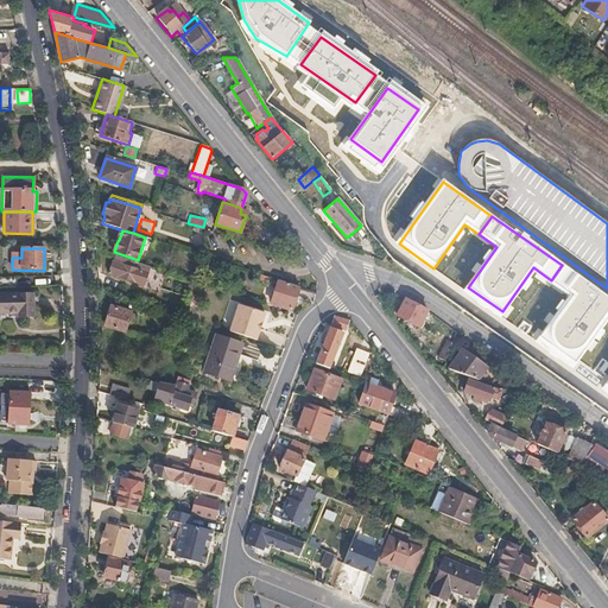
[(150,273),(126,265),(128,260),(114,255),(109,274),(145,286),(150,273)]
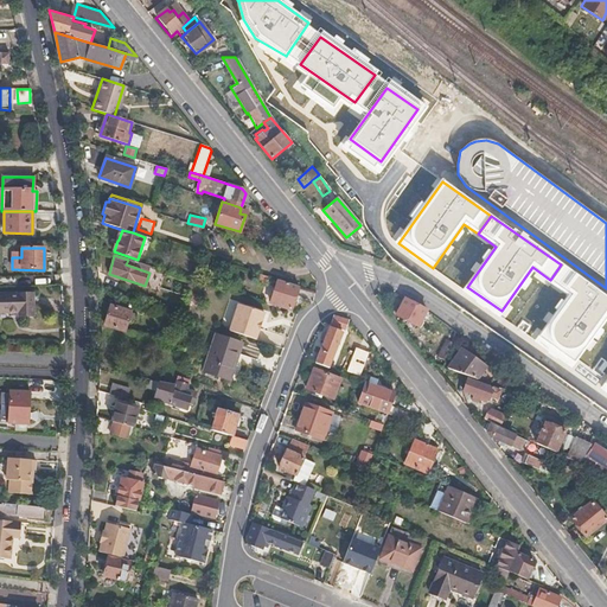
[(550,280),(572,295),(541,338),(575,363),(606,317),(606,296),(561,264),(550,280)]
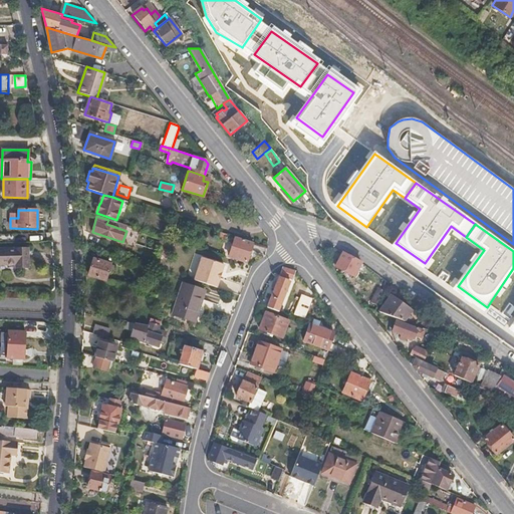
[(224,244),(227,234),(218,231),(215,241),(224,244)]
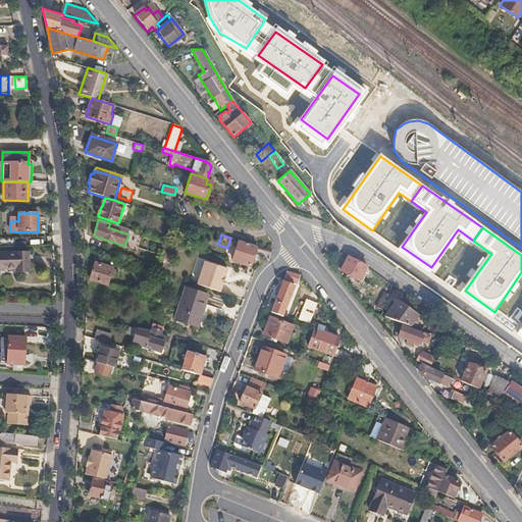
[(251,266),(257,247),(240,241),(233,260),(251,266)]
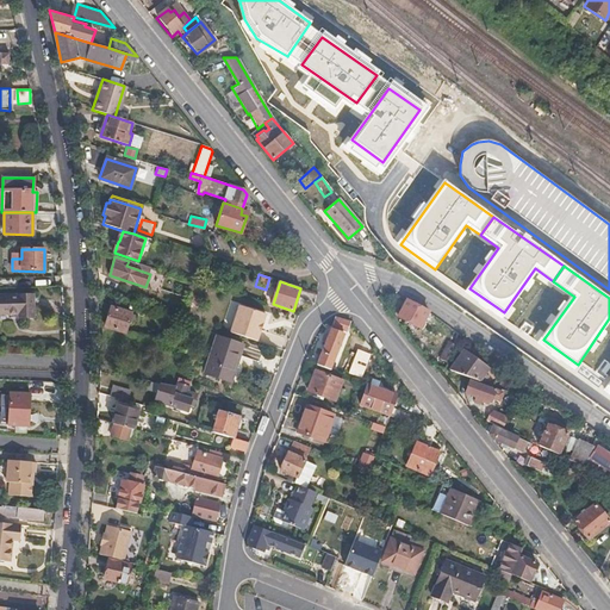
[(32,318),(32,296),(0,296),(0,313),(18,313),(18,318),(32,318)]
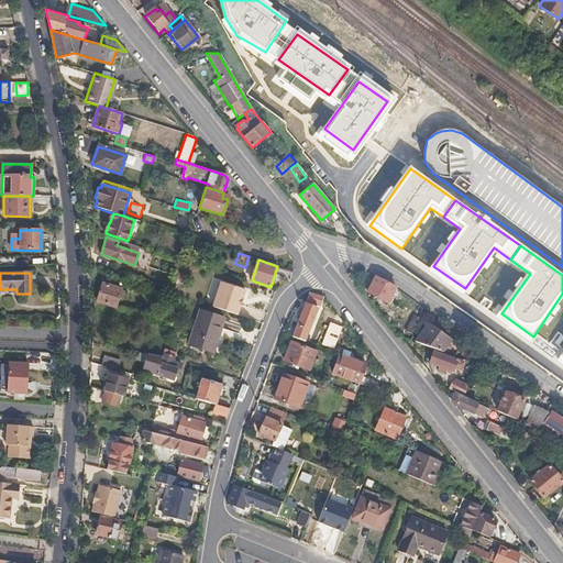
[(186,285),(187,278),(177,275),(177,277),(180,283),(186,285)]
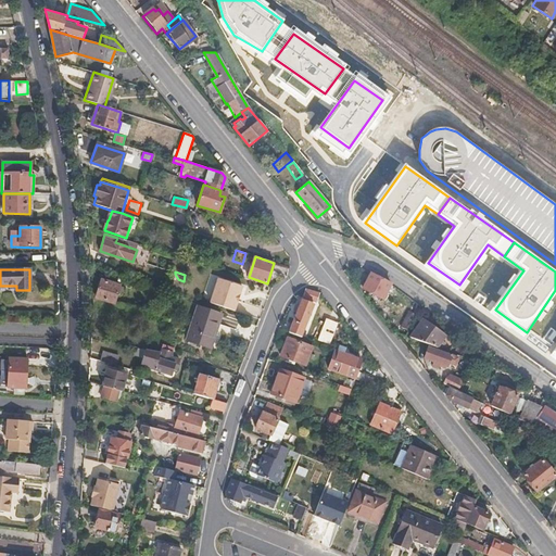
[(381,298),(389,283),(370,274),(364,289),(381,298)]
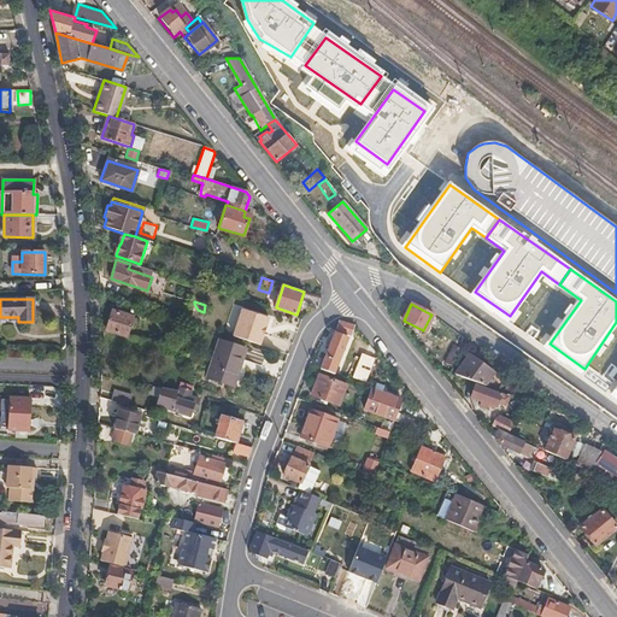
[(269,318),(242,309),(241,312),(233,336),(259,346),(263,334),(269,318)]
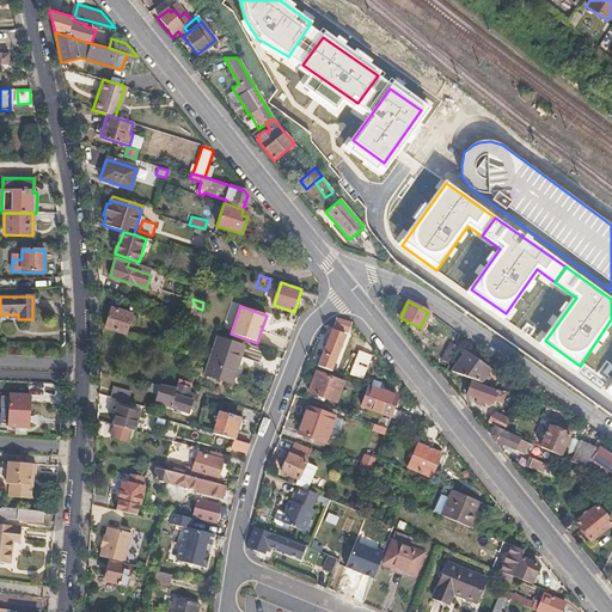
[(126,335),(132,316),(111,310),(105,329),(126,335)]
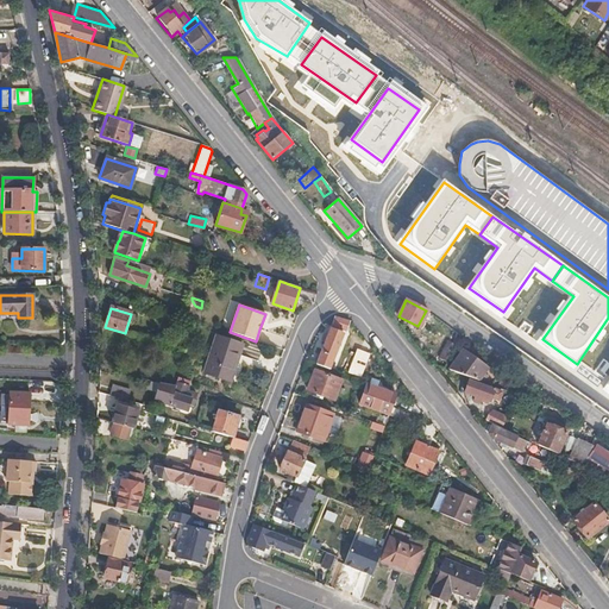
[(346,332),(350,322),(336,318),(332,327),(346,332)]
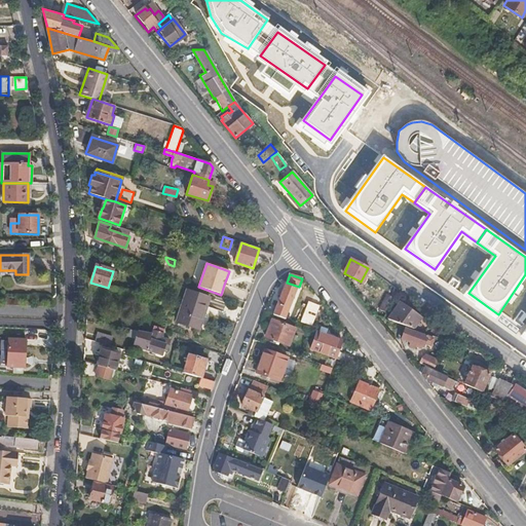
[(288,309),(296,289),(286,285),(277,304),(288,309)]
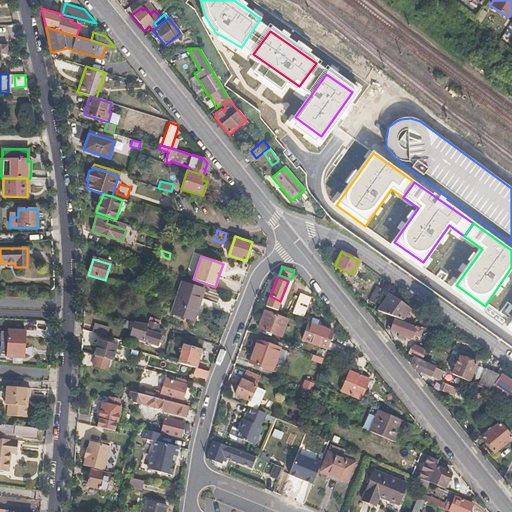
[(194,321),(204,289),(182,283),(172,314),(194,321)]
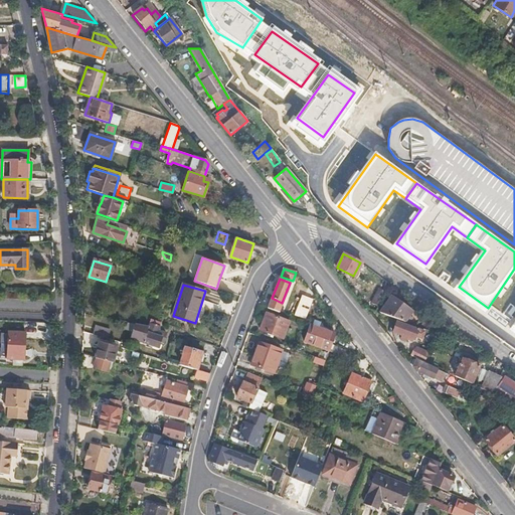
[(409,310),(391,295),(377,312),(401,321),(409,310)]
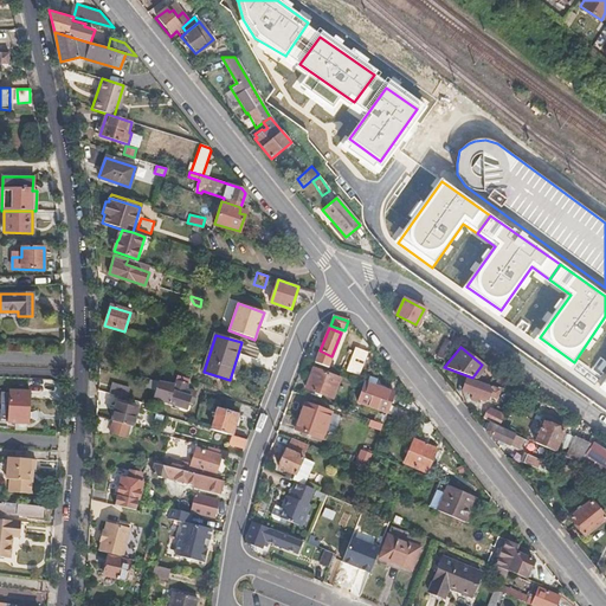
[(358,359),(361,350),(355,348),(349,363),(354,366),(358,359)]
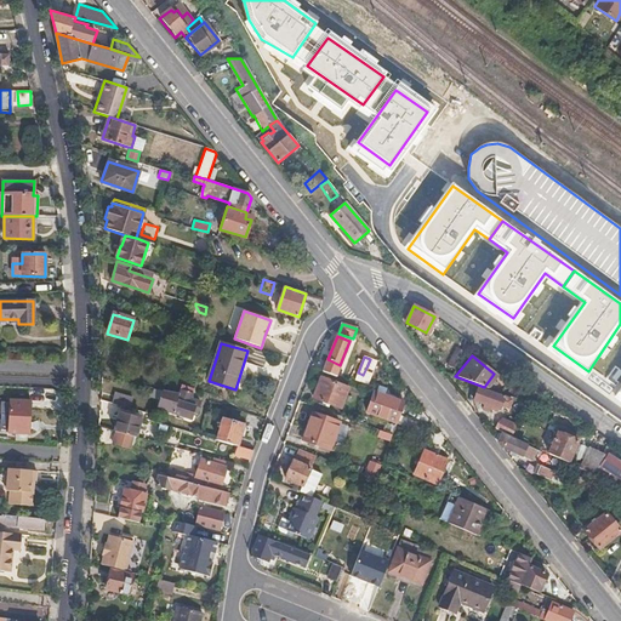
[(370,377),(377,363),(370,358),(370,359),(366,368),(363,375),(370,377)]
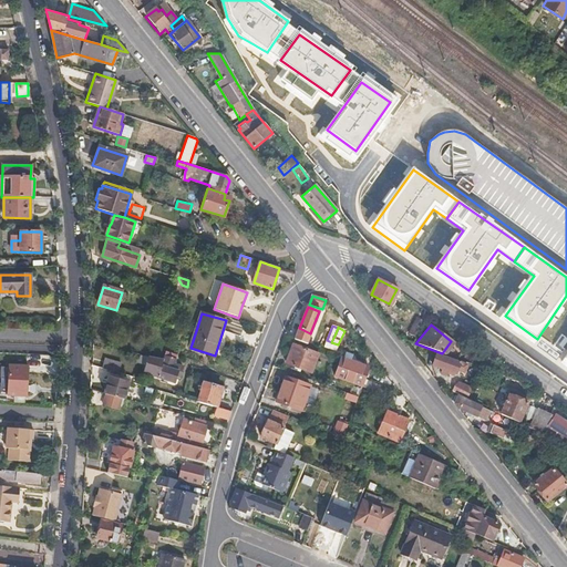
[(307,343),(310,333),(299,328),(295,339),(307,343)]
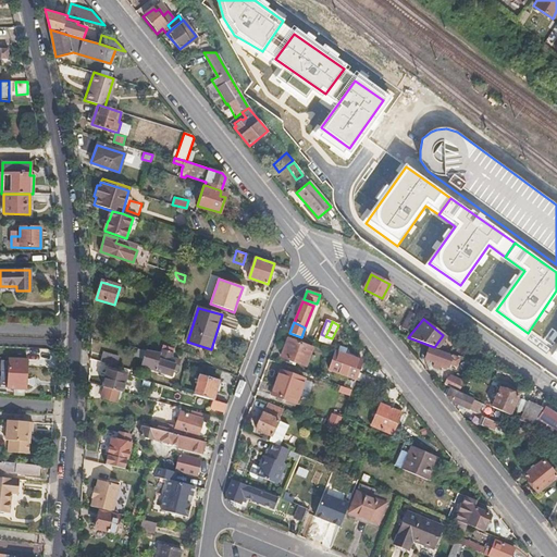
[(325,336),(321,334),(318,344),(329,348),(332,338),(325,336)]
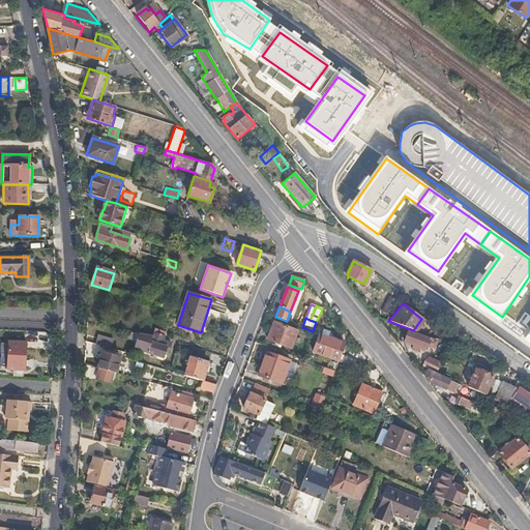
[(290,349),(297,331),(273,322),(267,340),(290,349)]
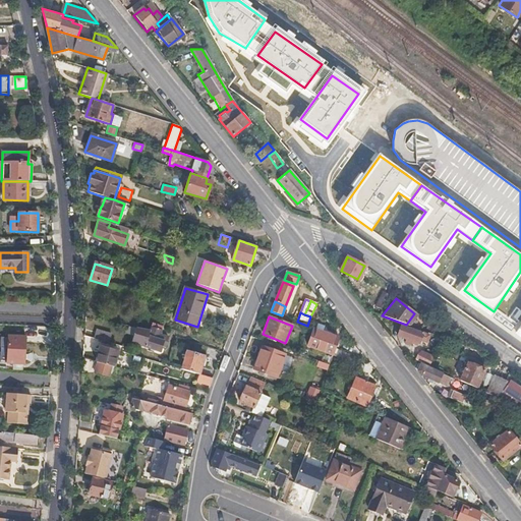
[(423,340),(425,335),(401,326),(397,335),(406,339),(405,342),(407,343),(409,340),(411,341),(413,336),(423,340)]
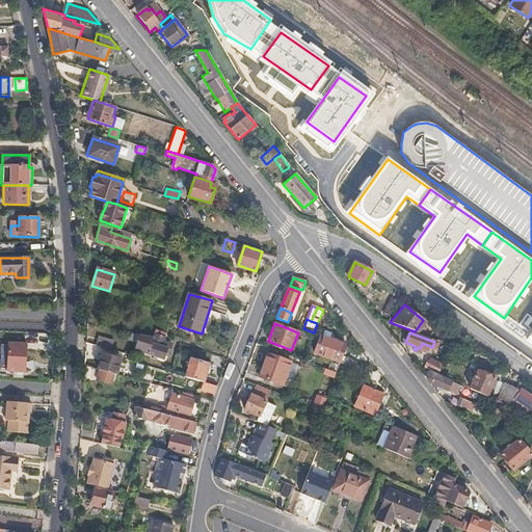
[(164,358),(167,349),(169,350),(173,343),(164,341),(166,337),(155,334),(154,337),(145,335),(141,347),(148,349),(145,353),(164,358)]
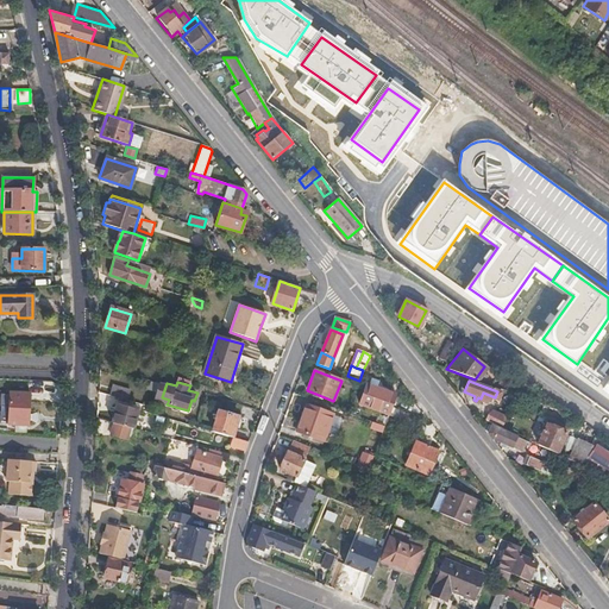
[(391,406),(396,395),(366,383),(358,405),(388,415),(389,413),(391,406)]
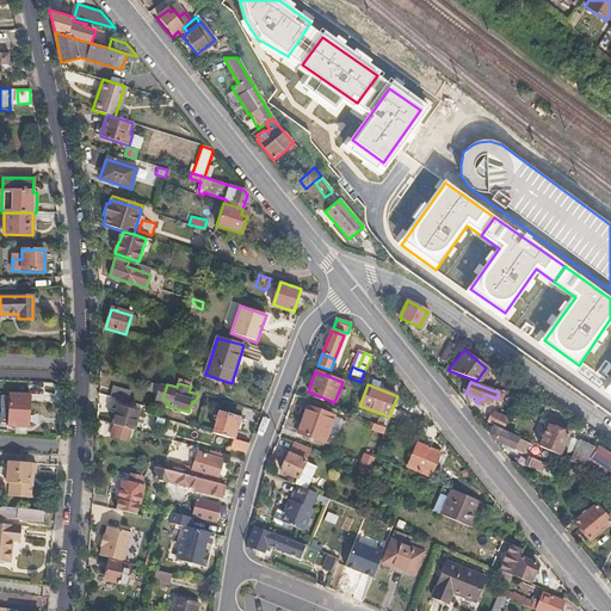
[(128,402),(130,393),(112,388),(110,397),(128,402)]
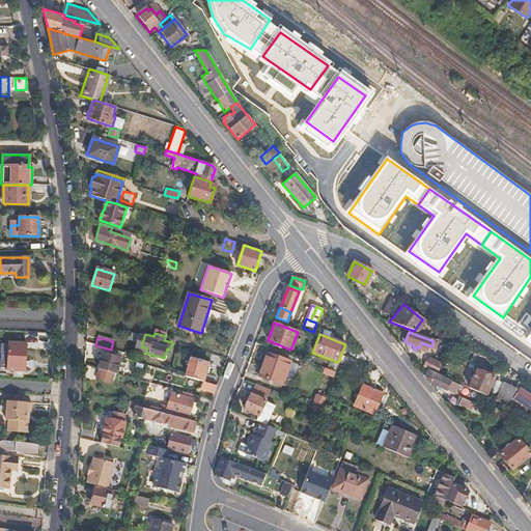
[(25,371),(26,342),(9,342),(7,370),(25,371)]
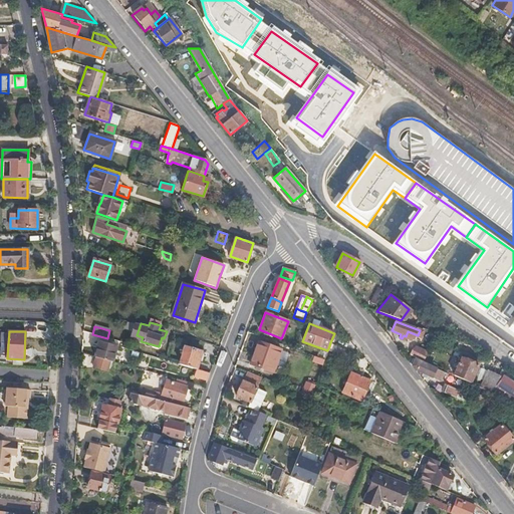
[(113,362),(117,347),(99,341),(94,357),(95,357),(109,361),(113,362)]
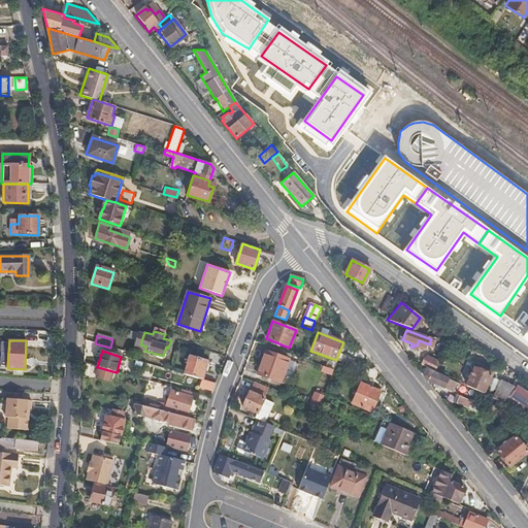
[(281,384),(289,360),(265,352),(257,374),(281,384)]
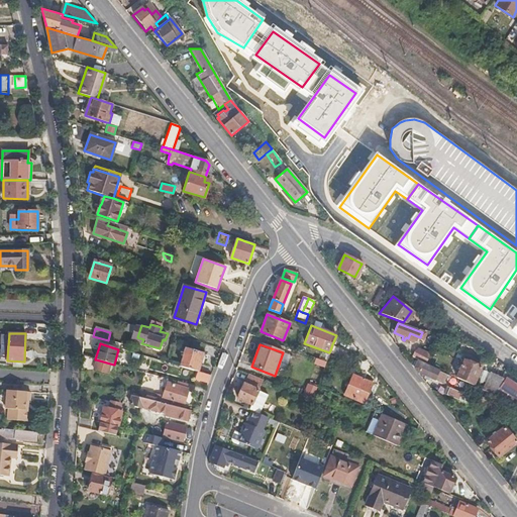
[(344,356),(346,351),(332,344),(330,350),(344,356)]
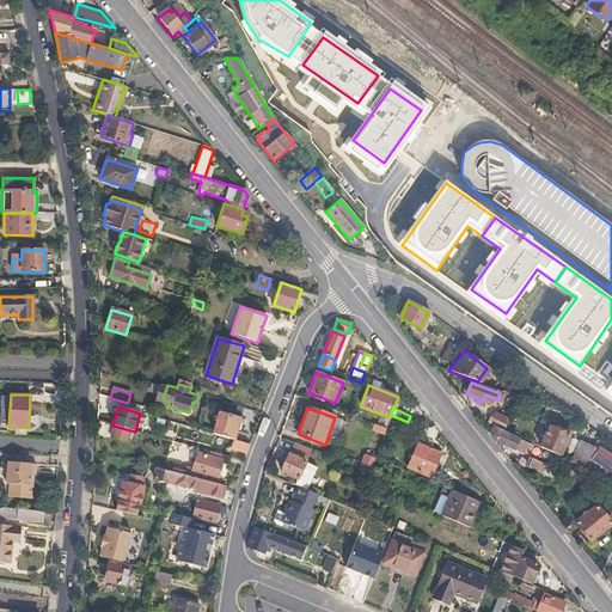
[(505,429),(509,417),(494,411),(489,416),(487,421),(505,429)]
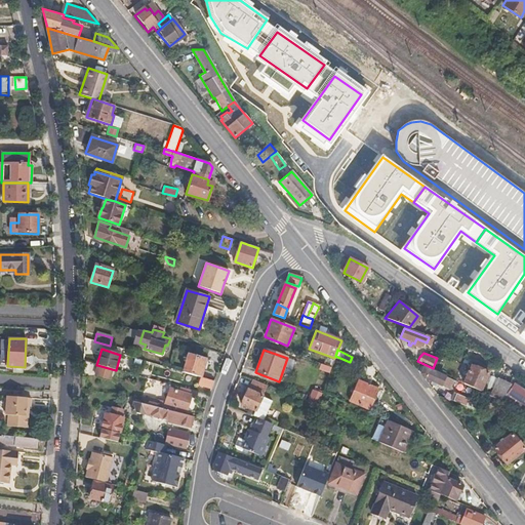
[(201,376),(206,359),(189,354),(184,372),(201,376)]
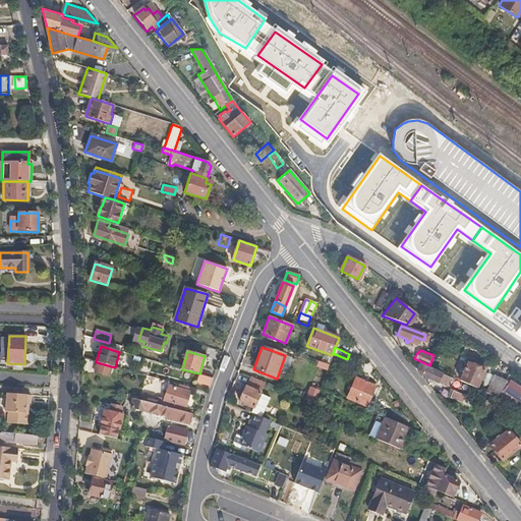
[(469,356),(467,360),(459,379),(477,387),(487,364),(469,356)]
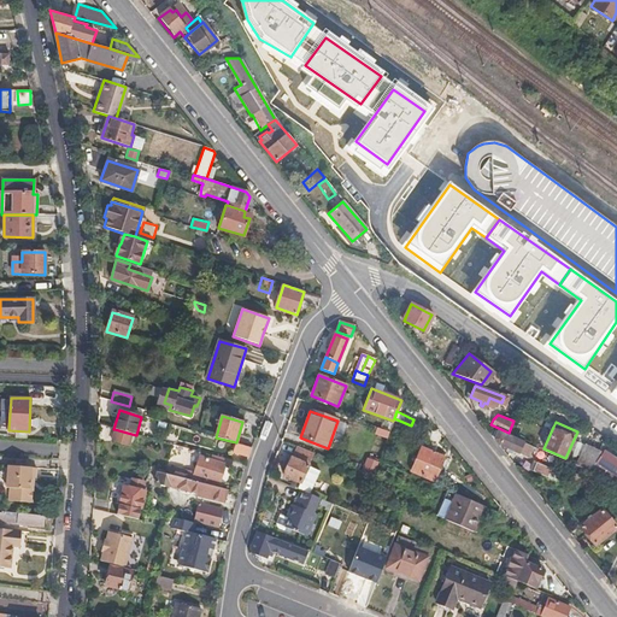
[(377,427),(375,434),(388,439),(391,432),(377,427)]
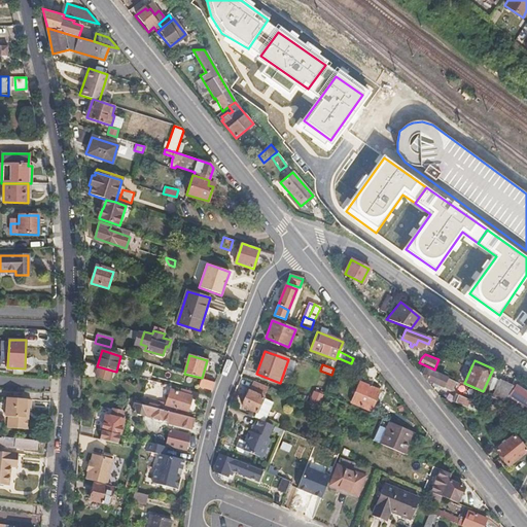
[(110,380),(112,371),(98,366),(96,377),(110,380)]
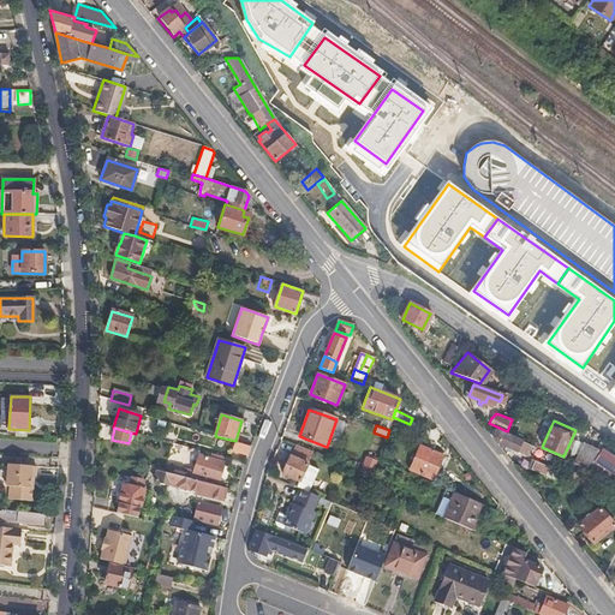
[(527,455),(533,445),(496,429),(493,437),(497,443),(525,457),(525,454),(527,455)]
